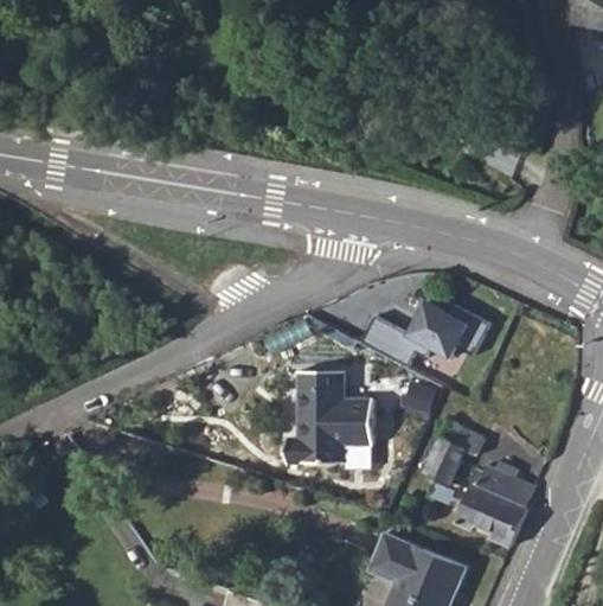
[(560,0),(559,32),(596,42),(602,23),(568,0),(560,0)]
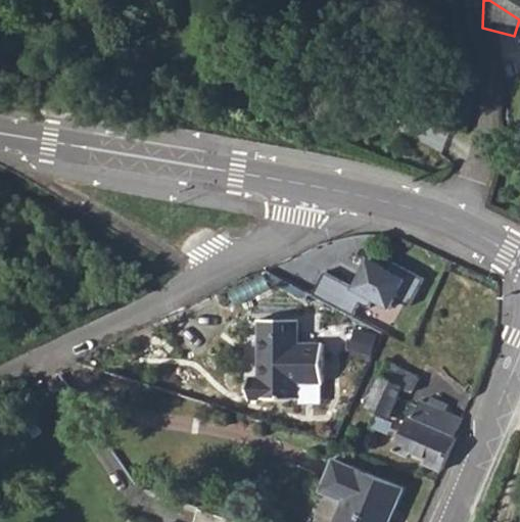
[(421,281),(389,264),(385,270),(367,259),(351,287),(324,272),(313,294),(352,316),(359,305),(367,311),(373,298),(389,306),(393,299),(407,306),(421,281)]
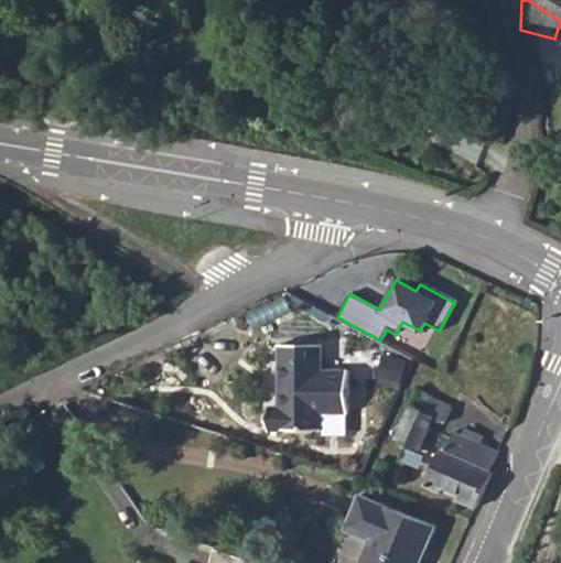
[(266,429),(319,430),(319,412),(346,412),(346,371),(319,370),(319,344),(276,344),(277,407),(266,407),(266,429)]
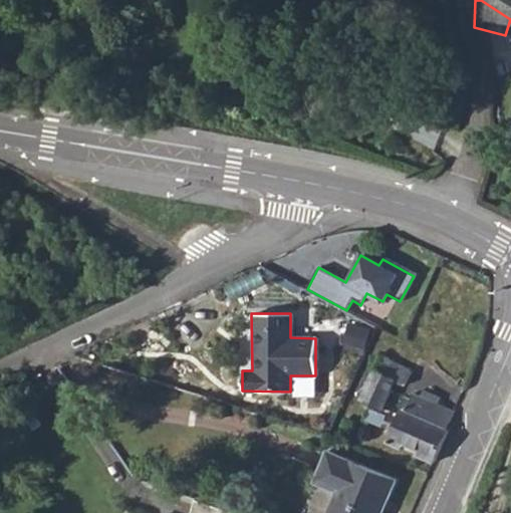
[(356,342),(368,348),(377,328),(364,321),(356,342)]
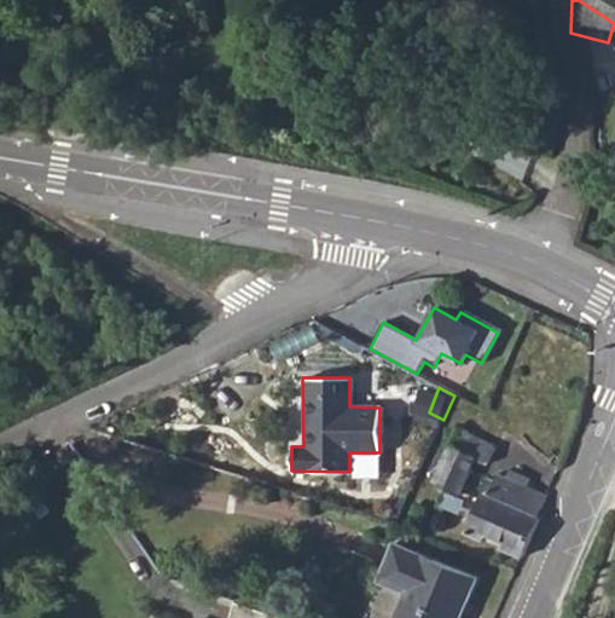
[(433,481),(459,492),(475,458),(488,465),(497,448),(457,429),(433,481)]
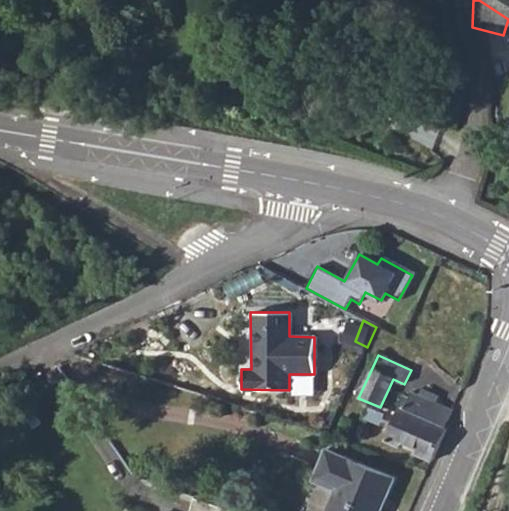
[(383,439),(432,460),(447,428),(444,427),(452,409),(410,391),(408,397),(402,394),(383,439)]
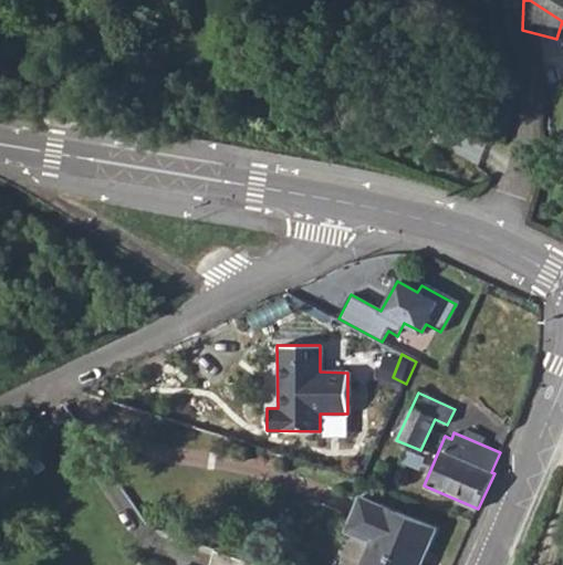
[(402,464),(418,473),(424,457),(407,449),(402,464)]
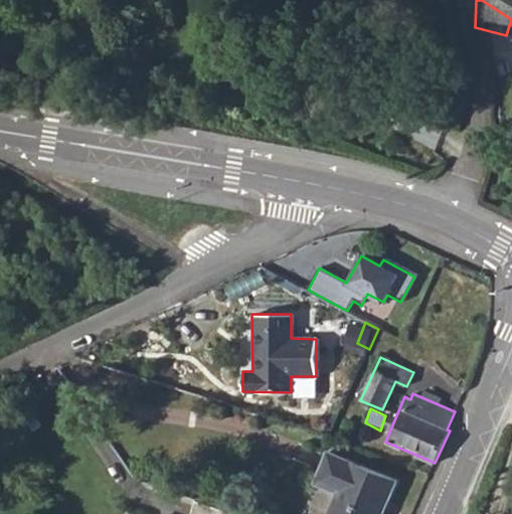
[(325,513),(383,513),(396,484),(330,454),(315,487),(335,494),(325,513)]
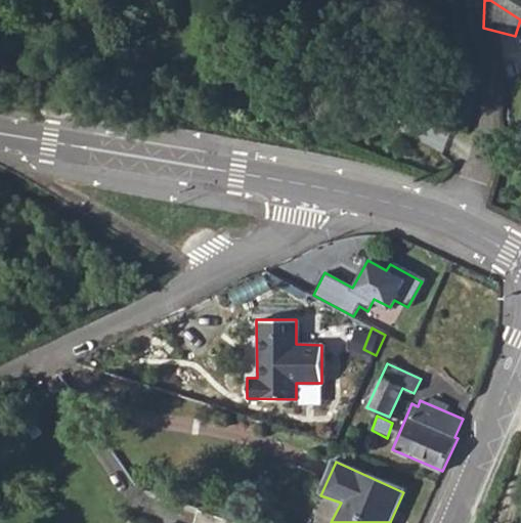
[(239,522),(198,509),(191,522),(239,522)]
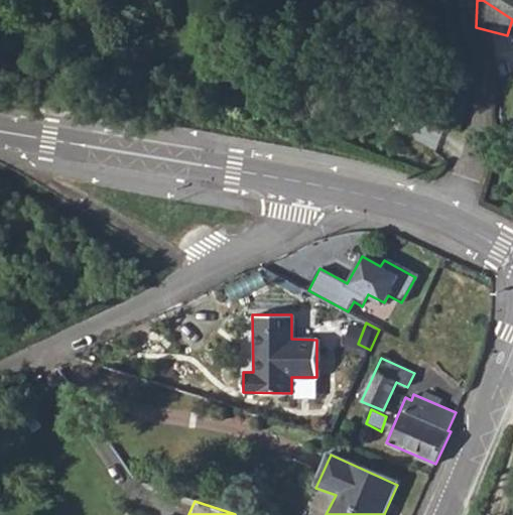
All buildings are outlined.
